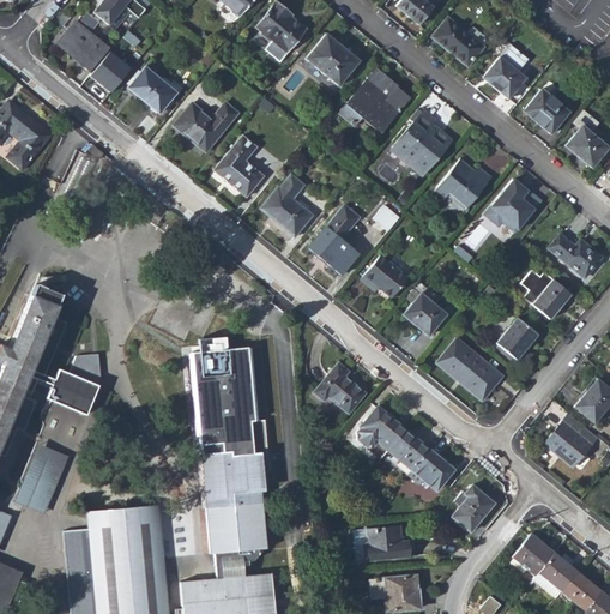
[(100,0),(102,1),(94,12),(114,29),(131,10),(139,17),(146,8),(136,0),(100,0)]
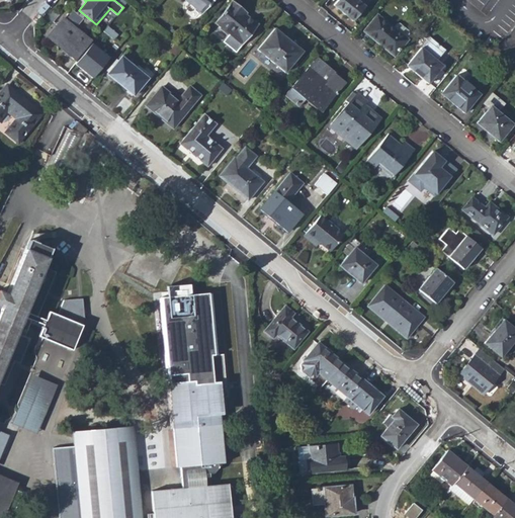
[(187,0),(203,13),(215,0),(187,0)]
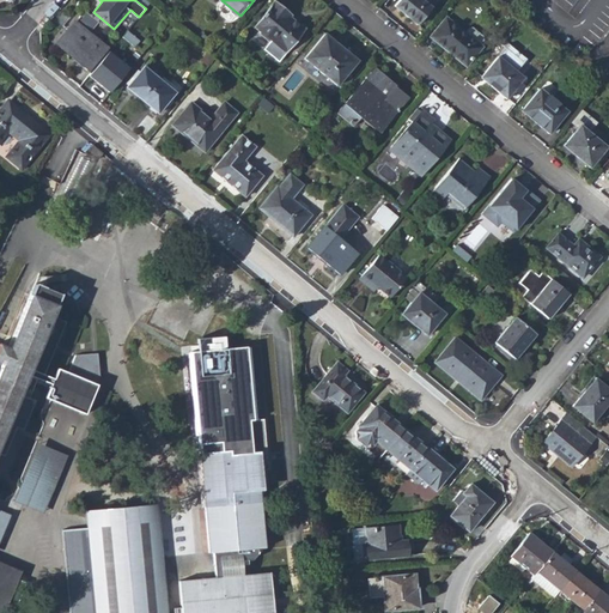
[(438,0),(402,0),(397,6),(419,25),(438,0)]
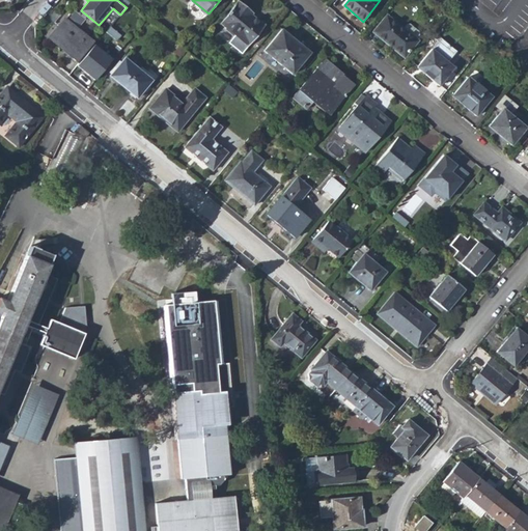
[(240,1),(221,24),(249,47),(265,27),(251,16),(254,14),(240,1)]
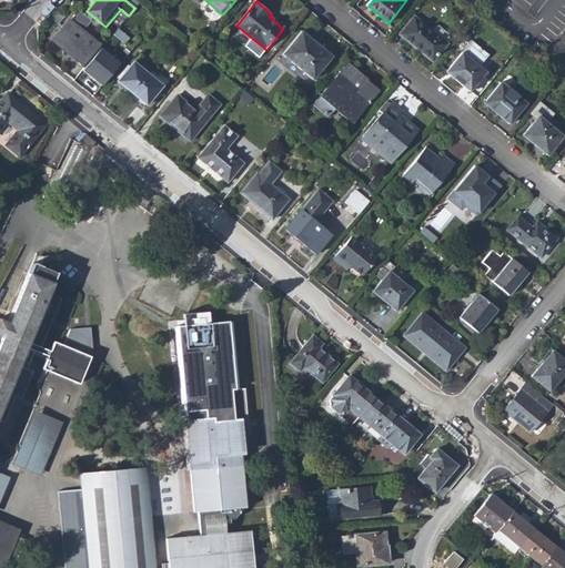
[(155,18),(150,13),(145,18),(151,23),(155,18)]
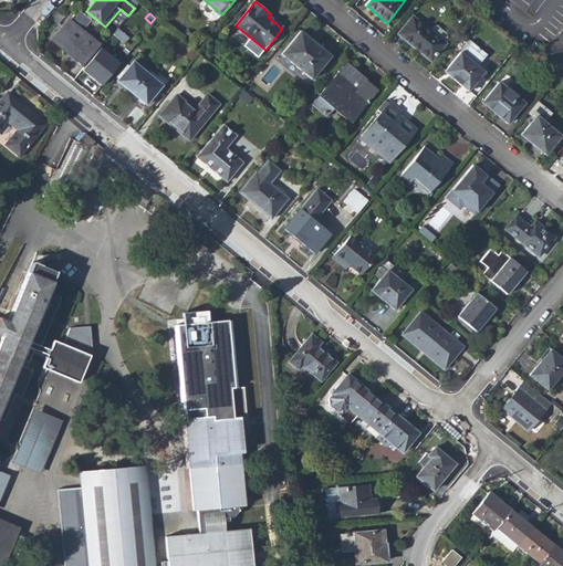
[(446,42),(445,42),(431,31),(414,17),(400,33),(433,60),(446,42)]
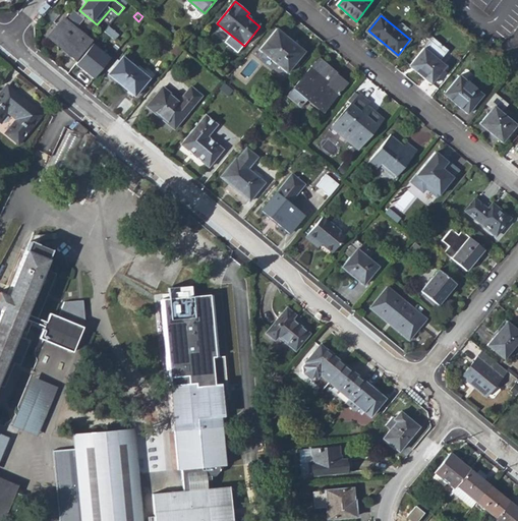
[(63,17),(50,33),(70,49),(67,52),(76,60),(94,41),(63,17)]
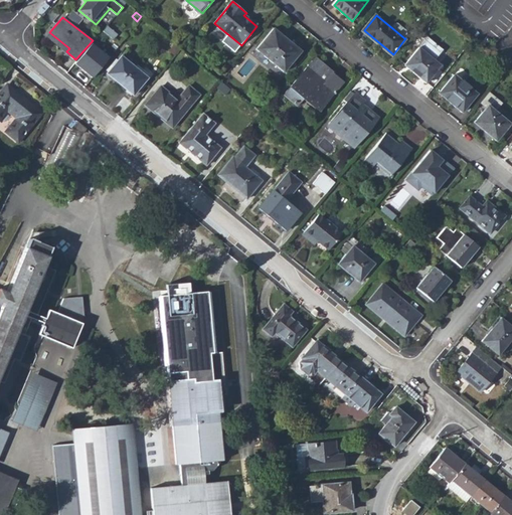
[(392,28),(404,38),(408,32),(408,30),(398,23),(395,23),(392,28)]
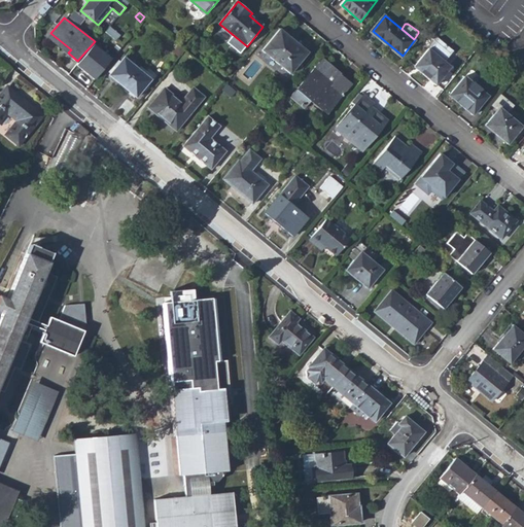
[(280,29),(263,50),(291,74),(308,53),(280,29)]
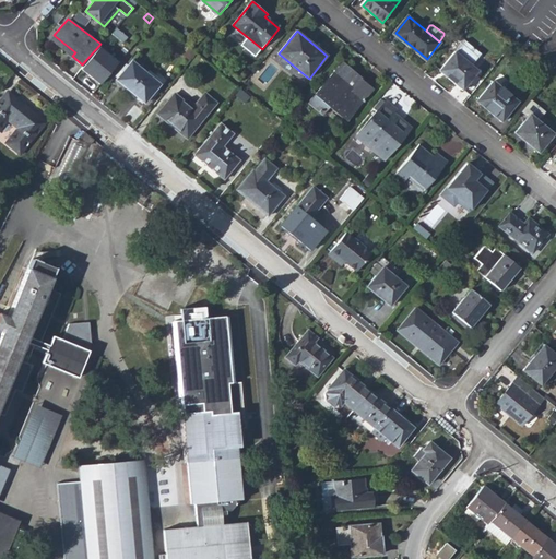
[(450,79),(463,90),(478,70),(473,64),(482,54),(465,40),(444,68),(453,75),(450,79)]
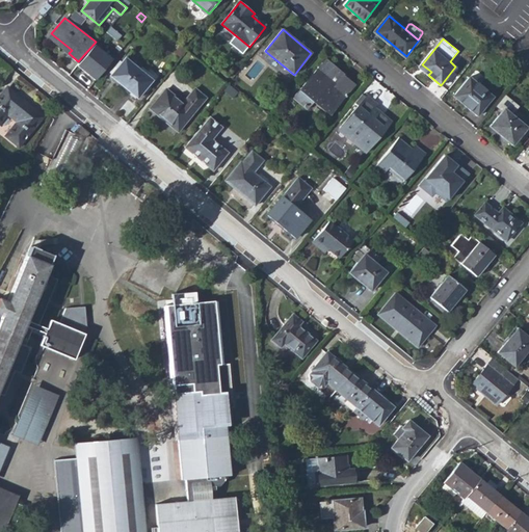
[(187,51),(182,47),(177,53),(182,57),(187,51)]
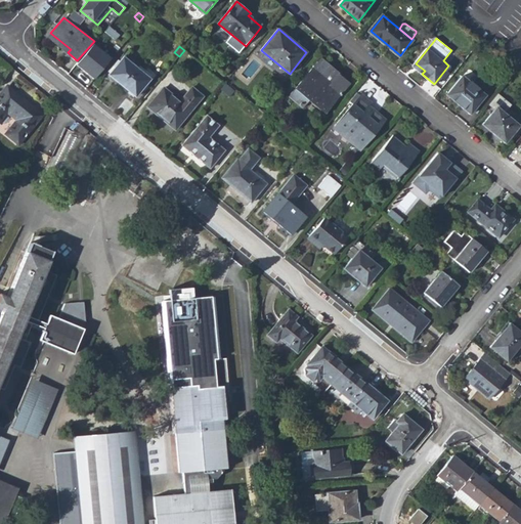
[(126,57),(113,74),(124,83),(123,85),(138,96),(153,79),(126,57)]
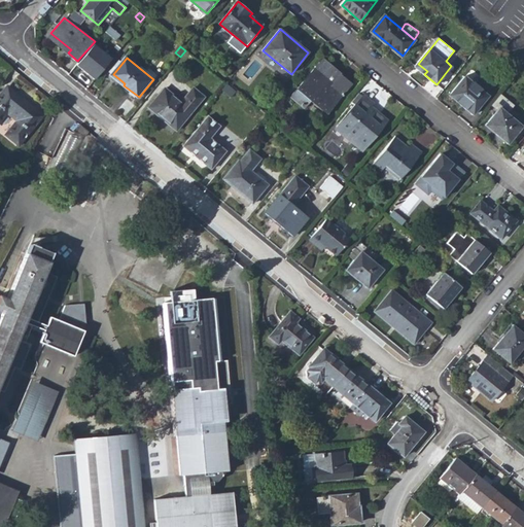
[(324,80),(333,70),(322,61),(292,98),(305,108),(313,100),(328,113),(352,86),(340,76),(330,86),(324,80)]
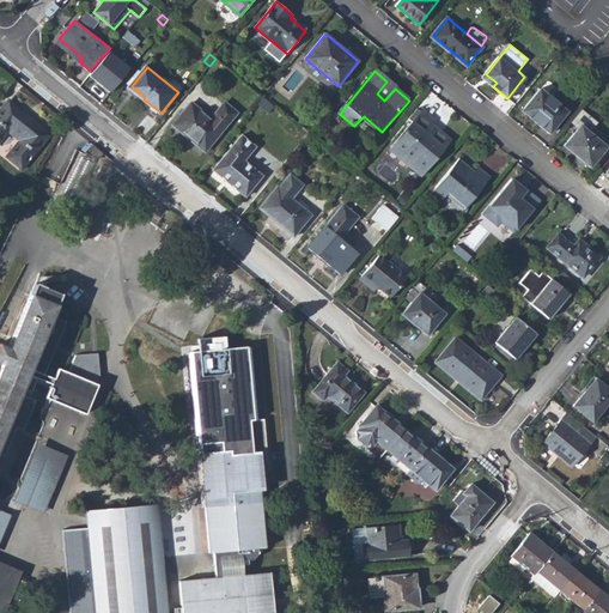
[(482,78),(493,86),(497,83),(486,74),(482,78)]
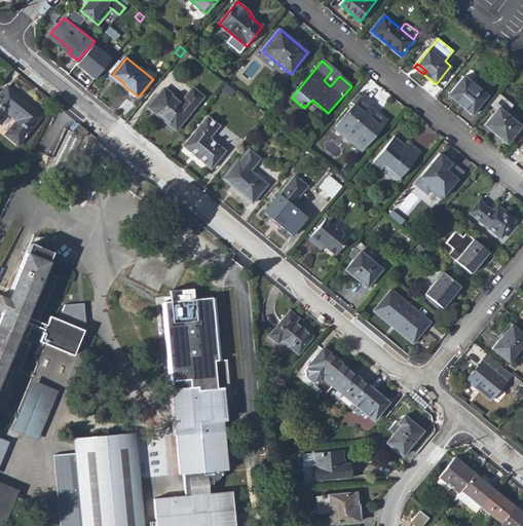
[(324,80),(330,86),(339,76),(332,70),(324,80)]
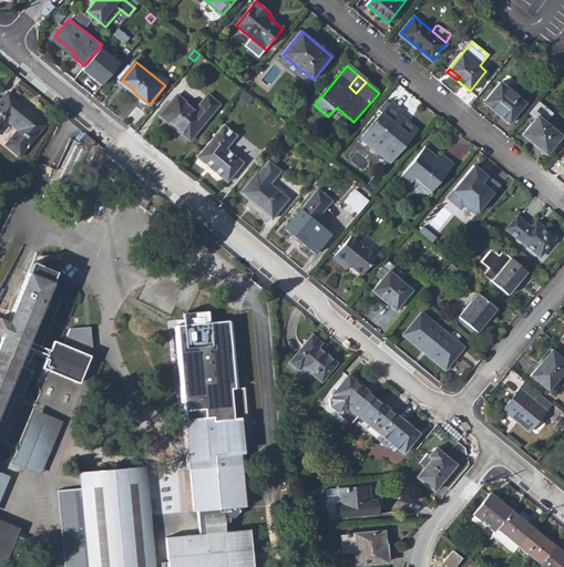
[(122,80),(121,82),(133,92),(134,90),(122,80)]
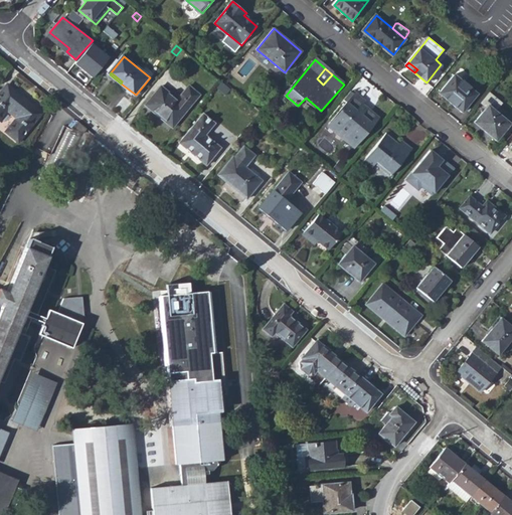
[(455,73),(440,93),(463,112),(478,93),(455,73)]
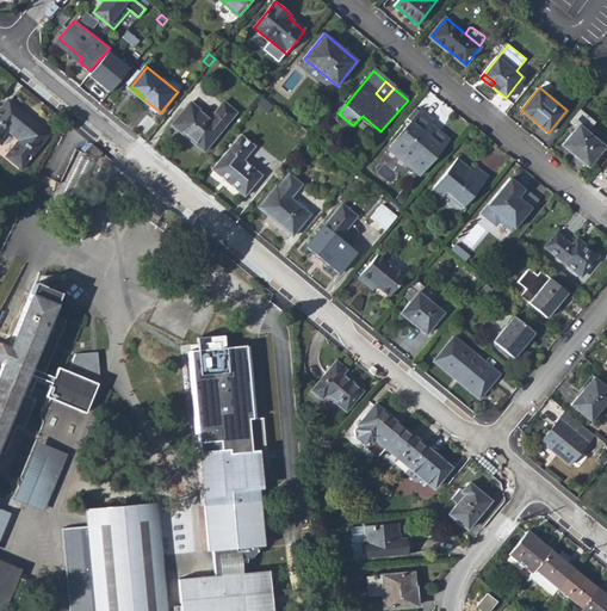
[(194,103),(175,125),(206,150),(237,112),(225,102),(212,117),(194,103)]
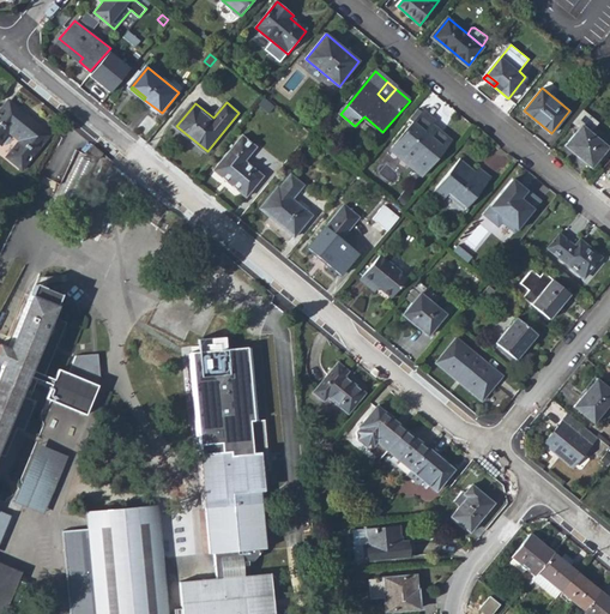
[(10,104),(0,116),(0,151),(22,169),(49,137),(10,104)]
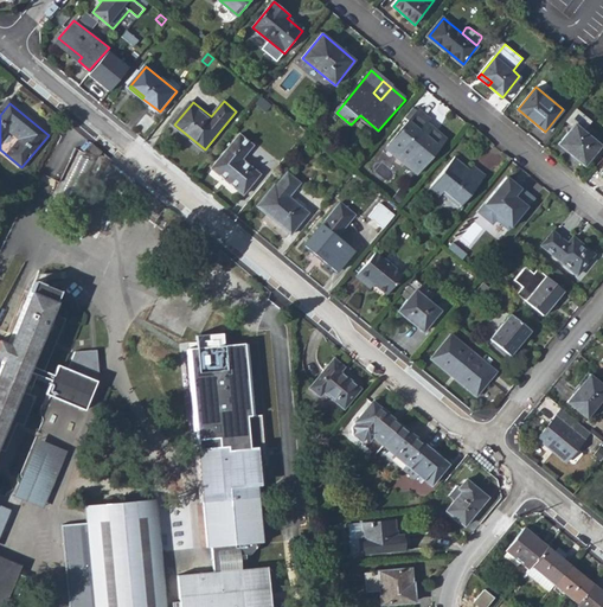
[(418,110),(389,147),(408,164),(406,166),(418,176),(447,140),(438,134),(437,135),(427,127),(431,121),(418,110)]
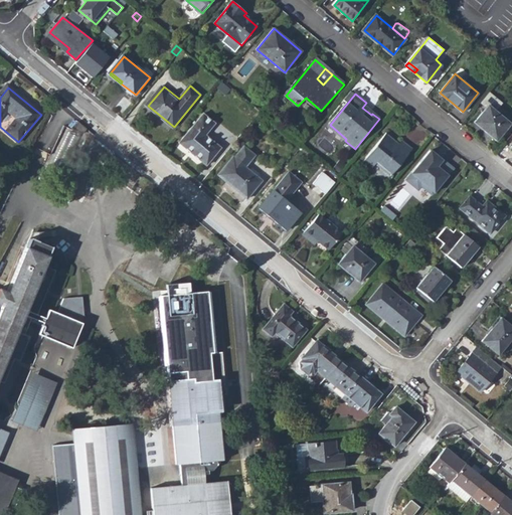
[(489,105),(475,122),(497,140),(511,123),(489,105)]
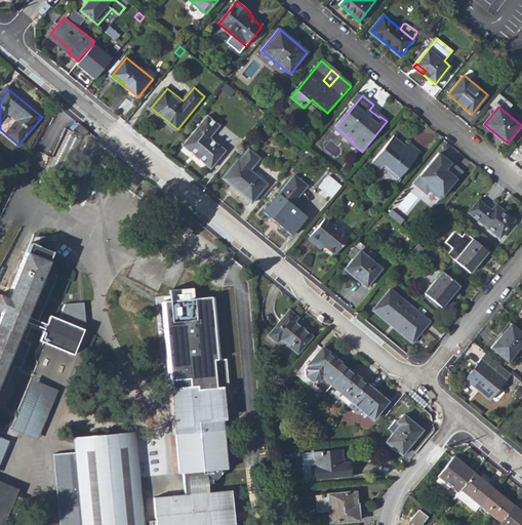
[(210,116),(186,146),(212,168),(227,151),(211,137),(221,125),(210,116)]
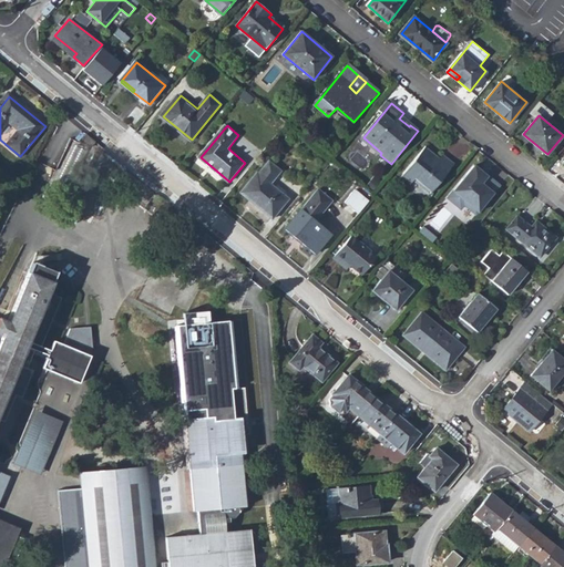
[(92,148),(98,142),(88,134),(83,141),(92,148)]
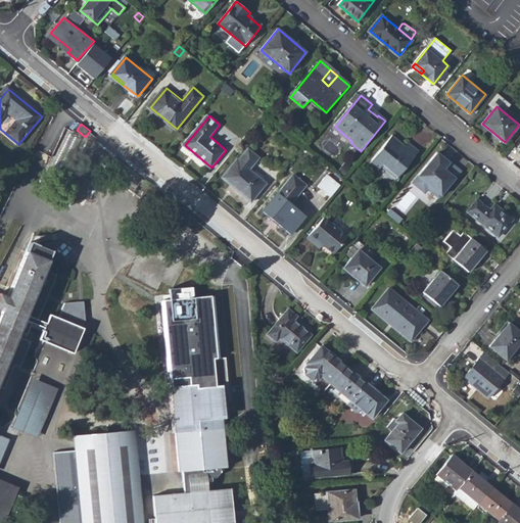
[(33,171),(38,174),(59,131),(53,128),(33,171)]
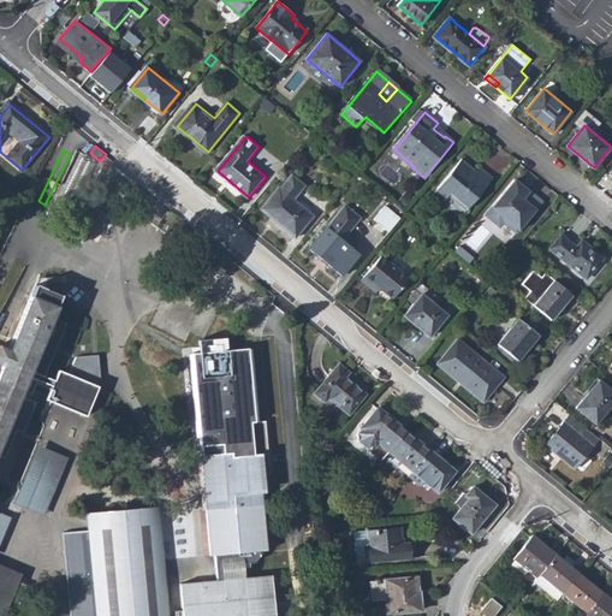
[(463,160),(435,196),(444,203),(451,194),(468,208),(493,176),(481,166),(477,171),(463,160)]
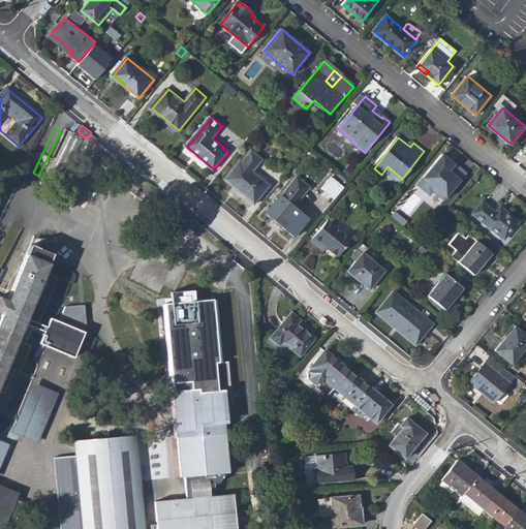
[(242,160),(226,179),(256,204),(272,185),(255,170),(265,160),(252,150),(243,160),(242,160)]
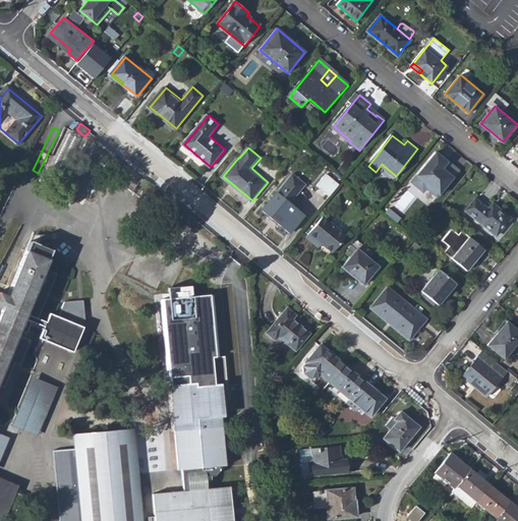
[(439,149),(411,183),(437,203),(463,168),(439,149)]
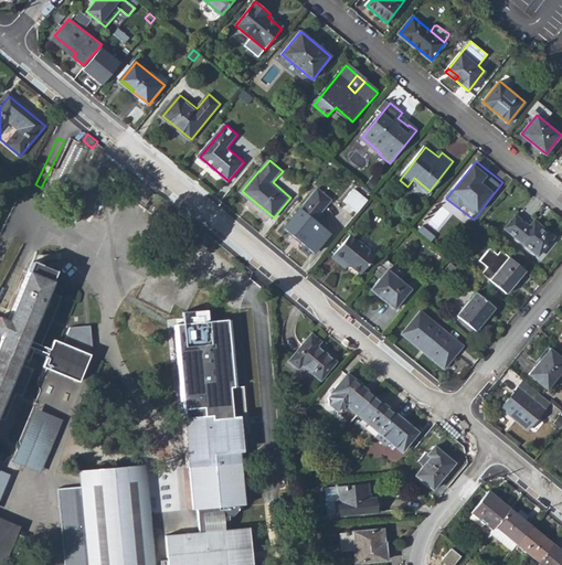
[(318,189),(286,228),(315,253),(331,233),(317,220),(332,201),(318,189)]
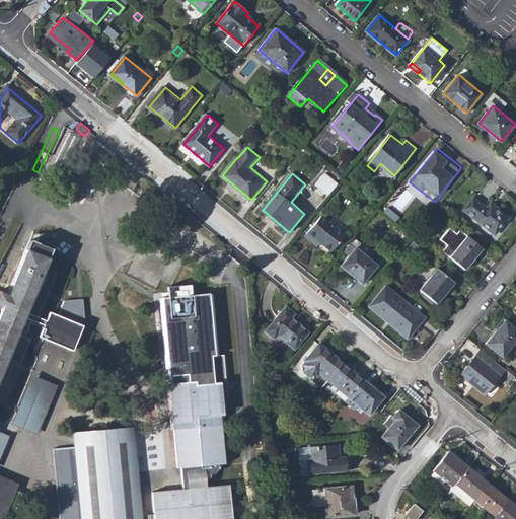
[(472,200),(463,211),(493,236),(508,218),(490,204),(485,210),(472,200)]
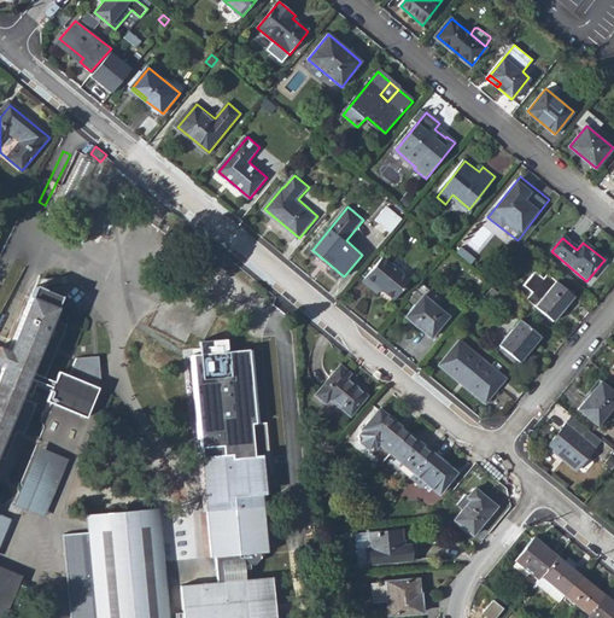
[(385,256),(364,281),(375,290),(379,285),(396,299),(413,279),(385,256)]
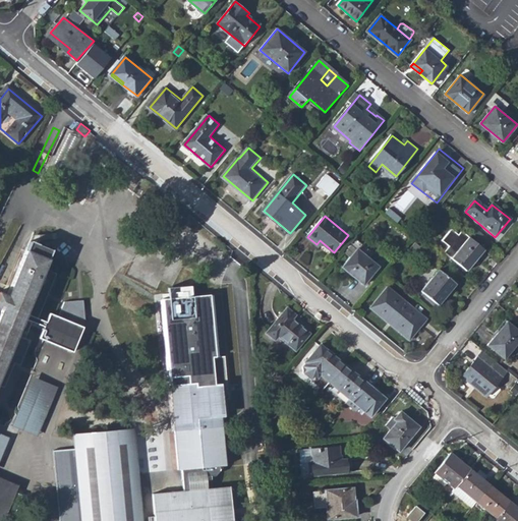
[(449,247),(445,253),(467,272),(484,250),(462,231),(459,235),(452,229),(442,241),(449,247)]
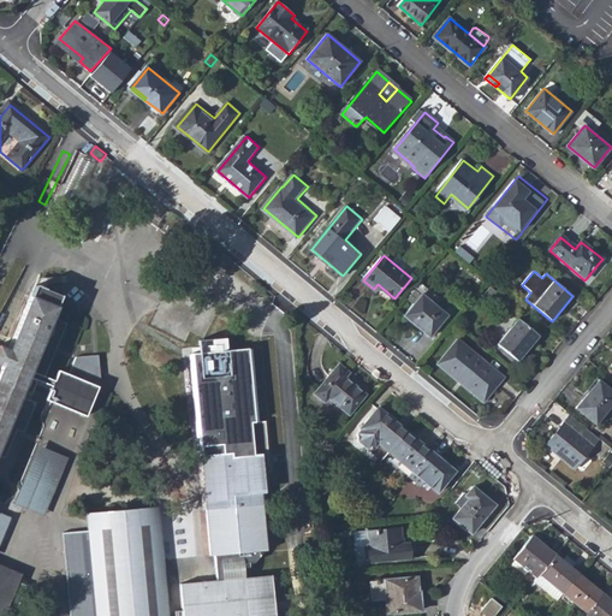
[(39,286),(34,296),(58,307),(63,296),(39,286)]
